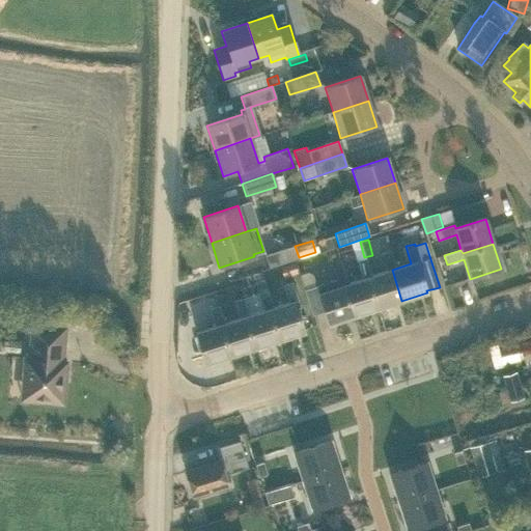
[(300,259),(299,257),(295,246),(264,256),(269,270),(300,259)]
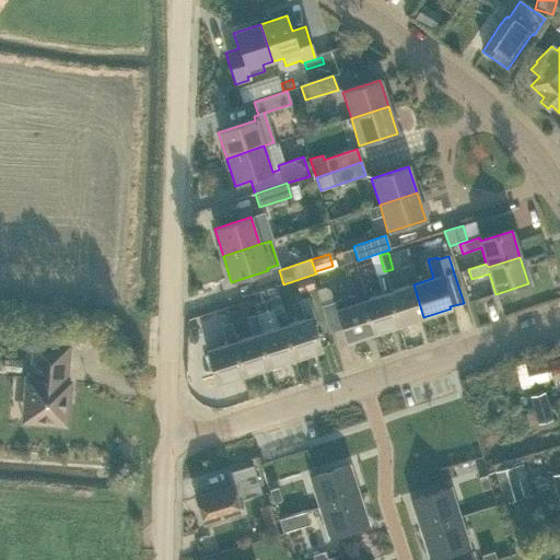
[(387,293),(398,325),(423,317),(413,284),(417,283),(411,265),(401,268),(408,287),(392,292),(387,293)]
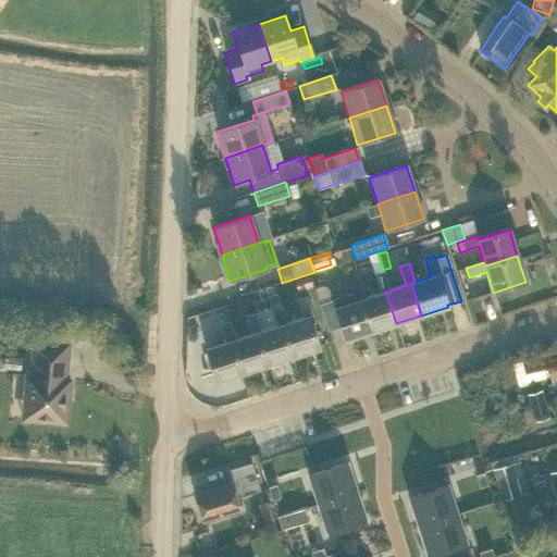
[(465,269),(457,271),(459,281),(467,279),(465,269)]
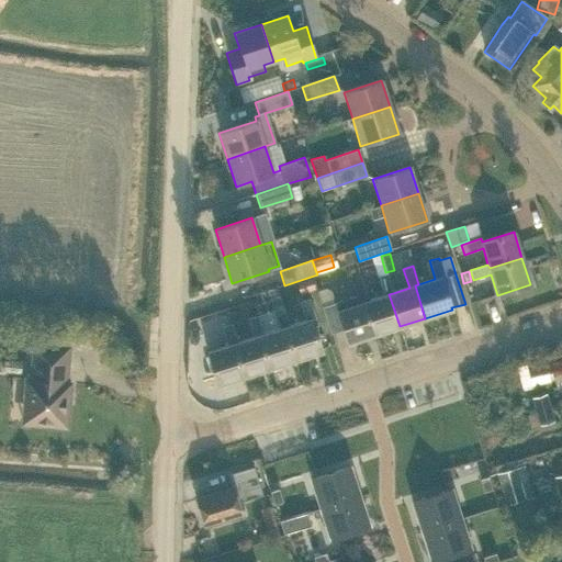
[(373,335),(400,326),(389,294),(393,293),(386,274),(378,278),(383,295),(367,301),(363,302),(373,335)]
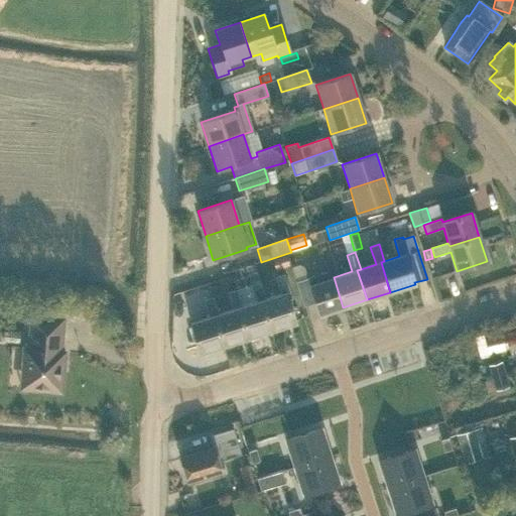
[(275,270),(288,266),(285,256),(272,260),(275,270)]
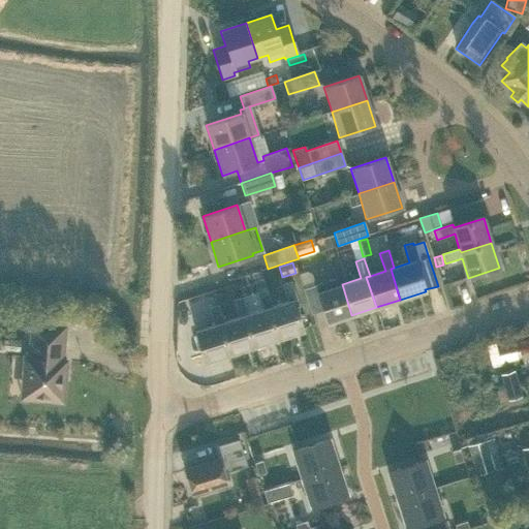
[(327,323),(351,315),(342,284),(345,283),(340,266),(331,269),(334,279),(303,288),(311,314),(322,310),(327,323)]
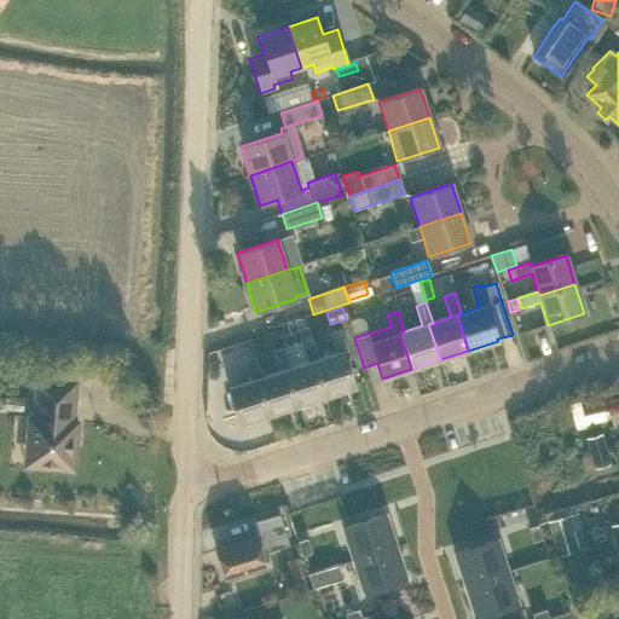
[(524,323),(515,325),(518,333),(526,330),(524,323)]
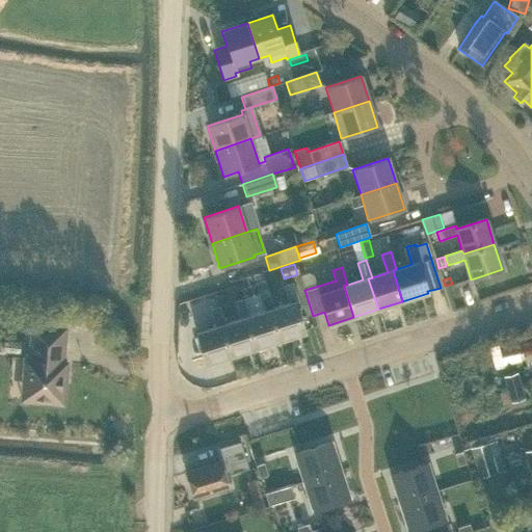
[(273,309),(284,340),(304,333),(295,302),(298,301),(292,284),(283,286),(289,303),(273,309)]
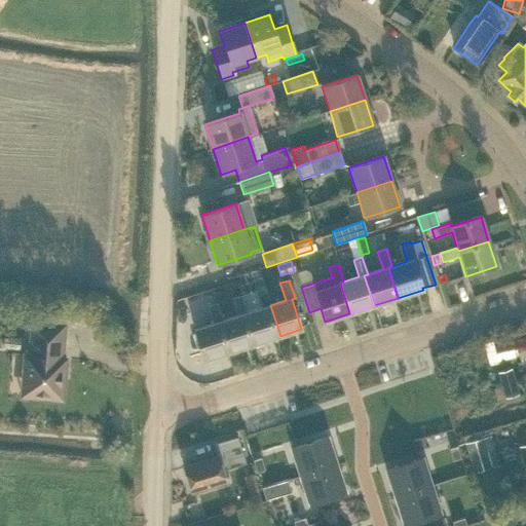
[(246,313),(256,343),(280,336),(270,305),(265,288),(256,291),(261,308),(246,313)]
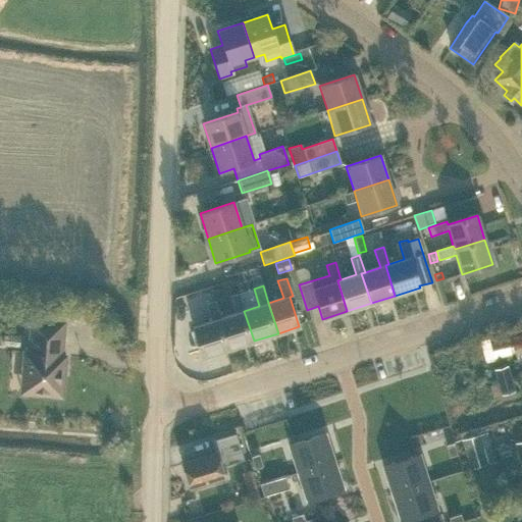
[(220,318),(229,349),(254,341),(244,311),(239,294),(229,297),(236,313),(220,318)]
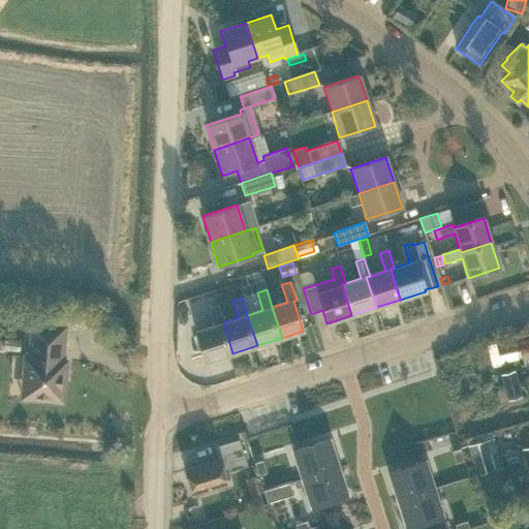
[(205,363),(232,353),(223,322),(217,305),(209,308),(214,325),(194,332),(205,363)]
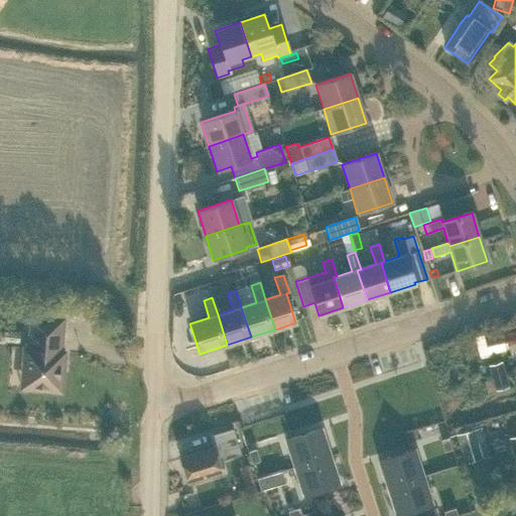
[(59,352),(62,319),(30,317),(28,349),(23,349),(20,390),(60,393),(65,353),(59,352)]
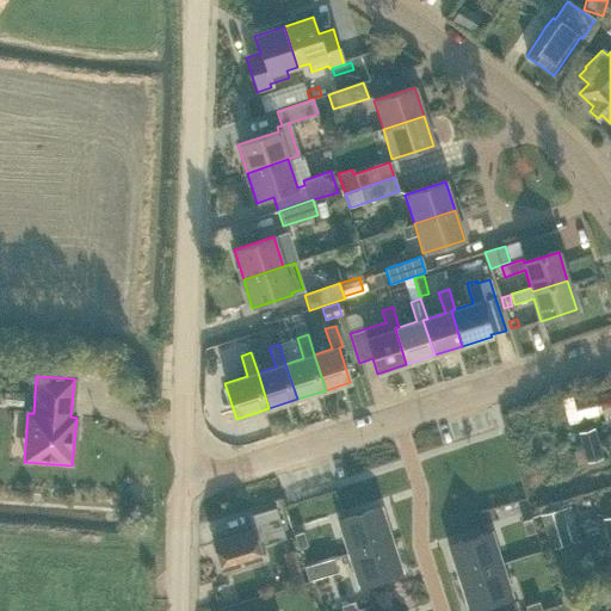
[(578,419),(610,409),(610,394),(574,406),(578,419)]
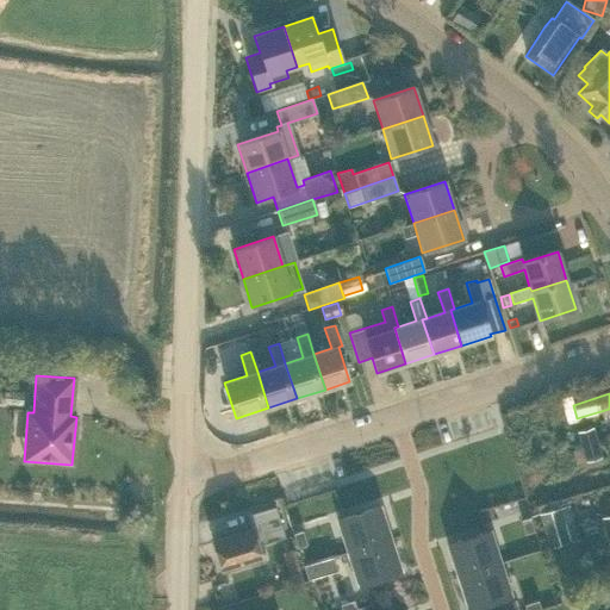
[(578,431),(582,446),(597,442),(592,427),(578,431)]
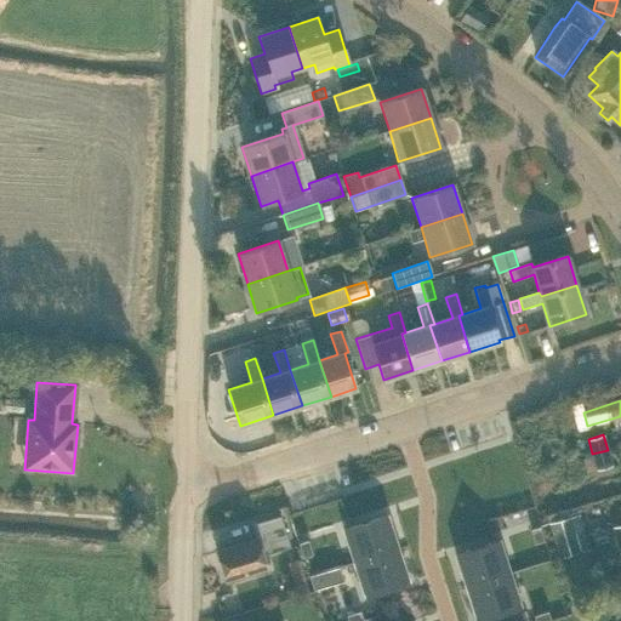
[(608,450),(592,454),(593,455),(597,468),(597,469),(611,466),(608,450)]
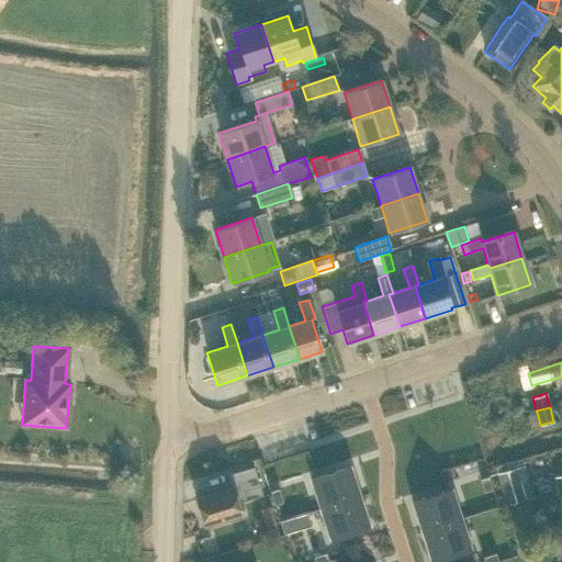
[(537,412),(528,415),(531,427),(540,424),(537,412)]
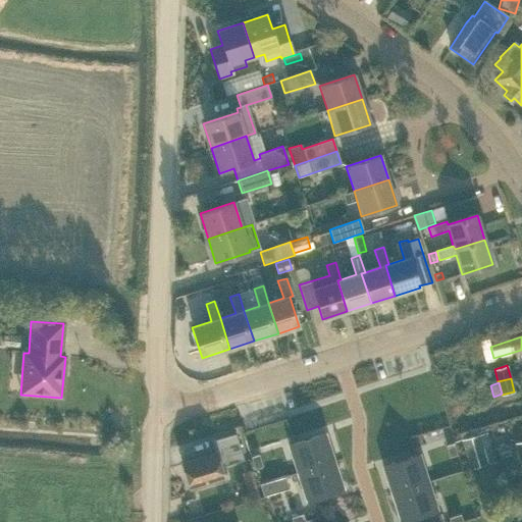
[(496,462),(487,432),(459,440),(468,470),(496,462)]
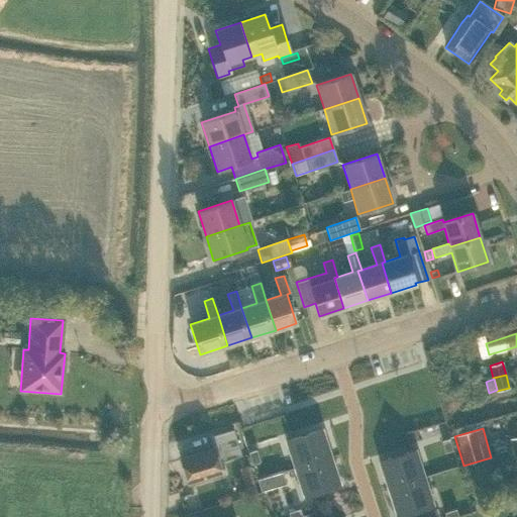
[(322,429),(286,440),(295,469),(331,456),(322,429)]
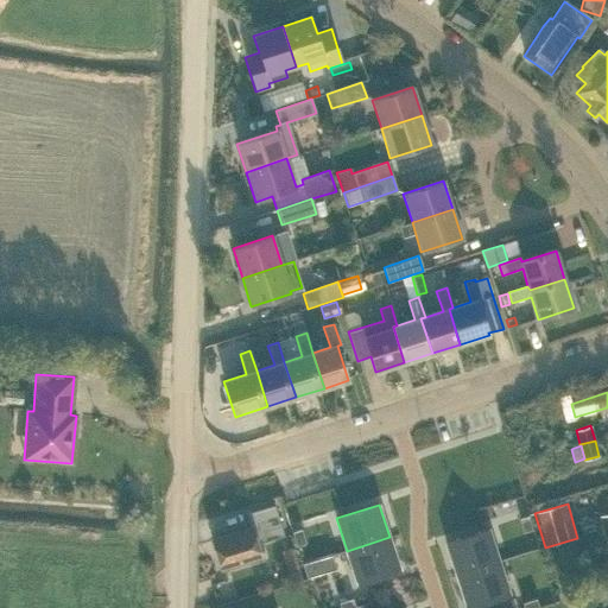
[(258,544),(284,537),(274,506),(247,514),(252,527),(211,540),(221,570),(261,558),(258,544)]
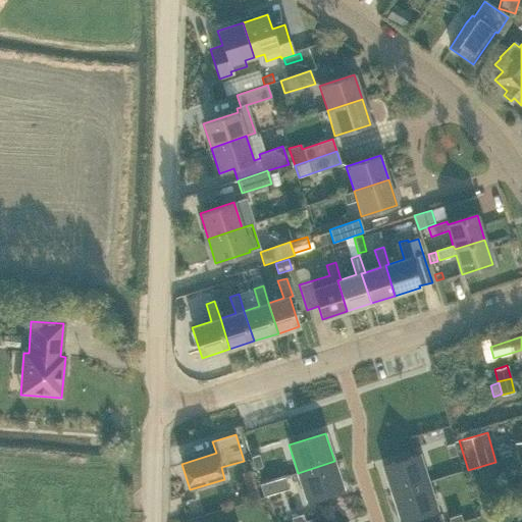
[(454,442),(446,446),(449,457),(457,455),(454,442)]
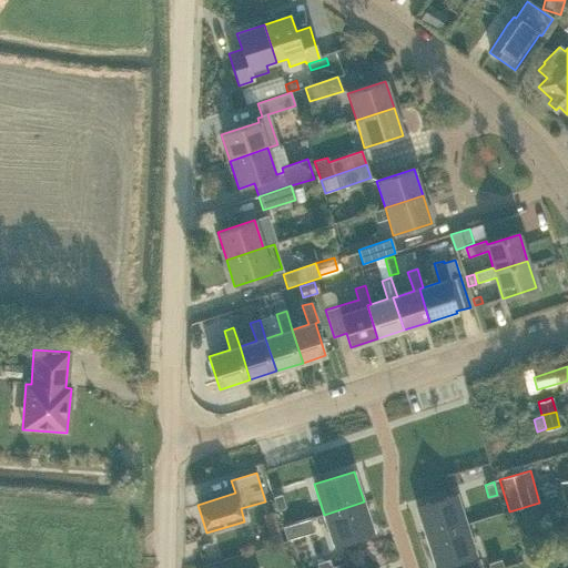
[(456,494),(416,507),(426,537),(466,525),(456,494)]
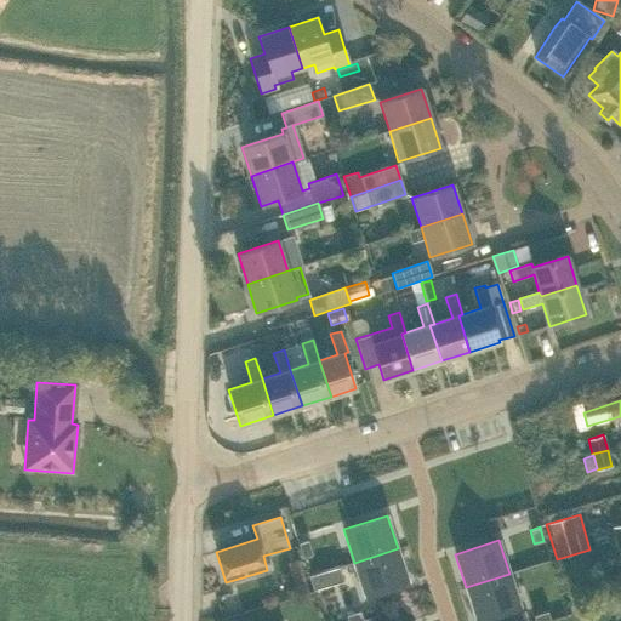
[(308,541),(298,543),(303,558),(313,554),(308,541)]
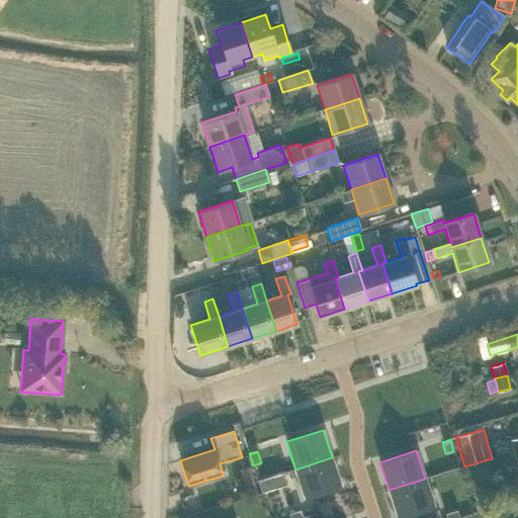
[(332,457),(295,469),(305,497),(341,486),(332,457)]
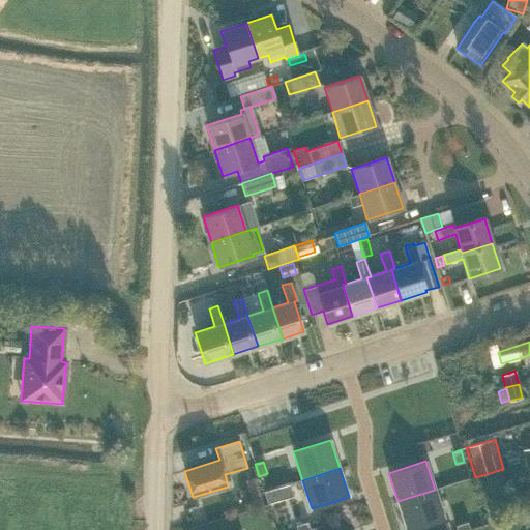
[(435,490),(398,501),(407,529),(444,518),(435,490)]
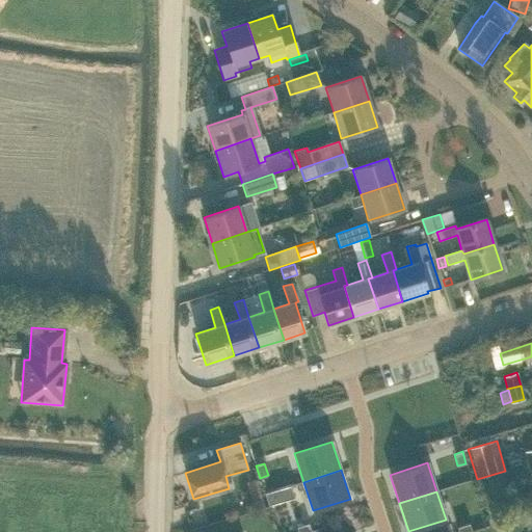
[(266,512),(263,500),(251,503),(255,515),(266,512)]
